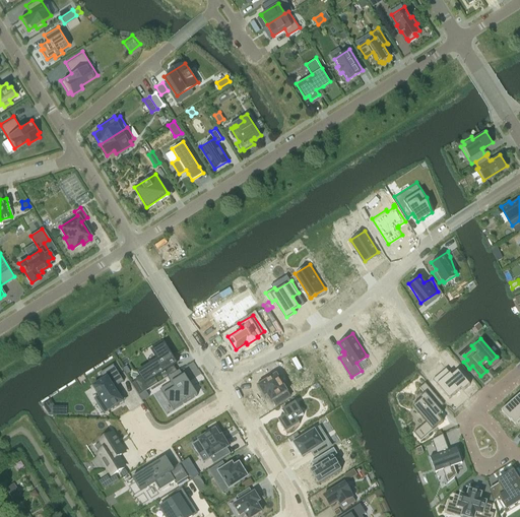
[(141,375),(131,381),(139,393),(145,388),(158,381),(155,376),(159,373),(164,378),(168,375),(177,369),(171,360),(174,358),(165,343),(154,349),(158,358),(138,371),(141,375)]
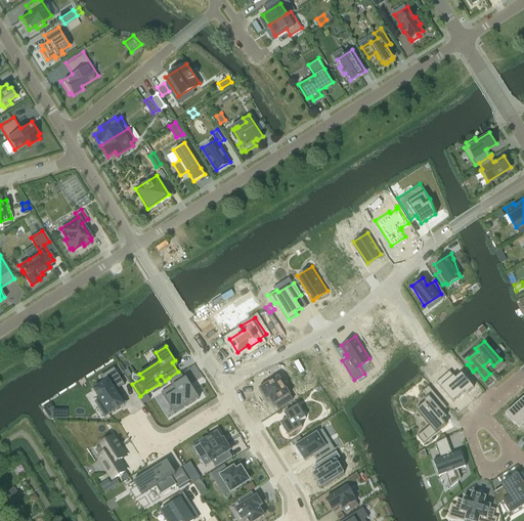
[(104,380),(93,387),(99,396),(94,399),(98,405),(103,402),(108,411),(124,402),(127,400),(124,396),(124,395),(121,391),(118,386),(125,382),(114,365),(100,374),(104,380)]
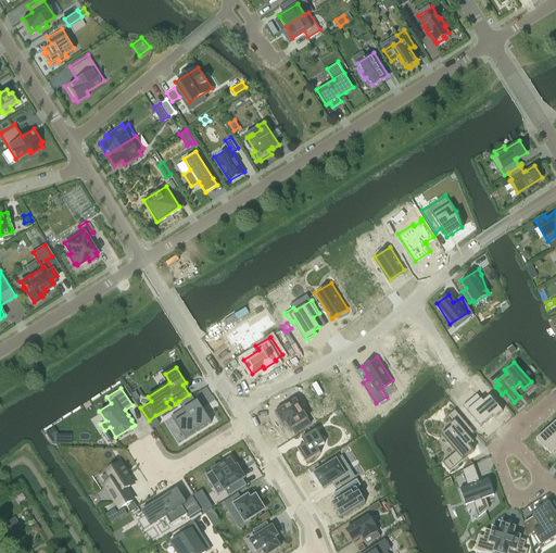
[(477,392),(463,404),(480,425),(493,413),(495,415),(502,409),(490,394),(483,400),(477,392)]
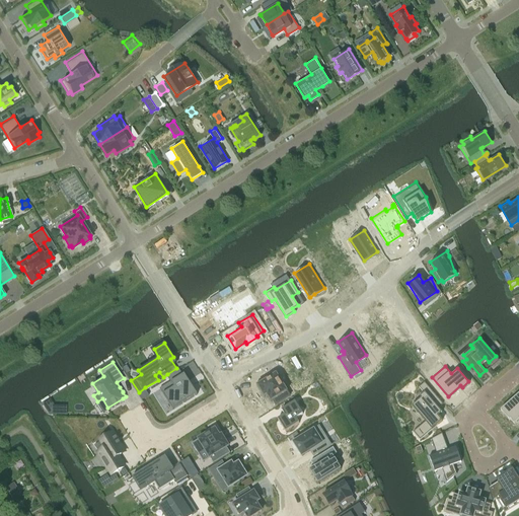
[(170,379),(159,386),(172,408),(197,392),(184,371),(182,372),(178,367),(176,368),(167,374),(170,379)]
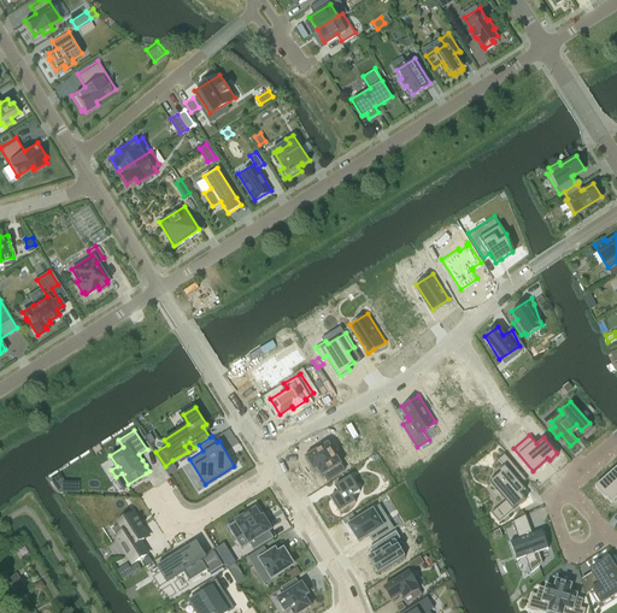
[(316,446),(304,454),(313,469),(316,467),(321,475),(323,473),(327,478),(344,469),(328,442),(317,448),(316,446)]
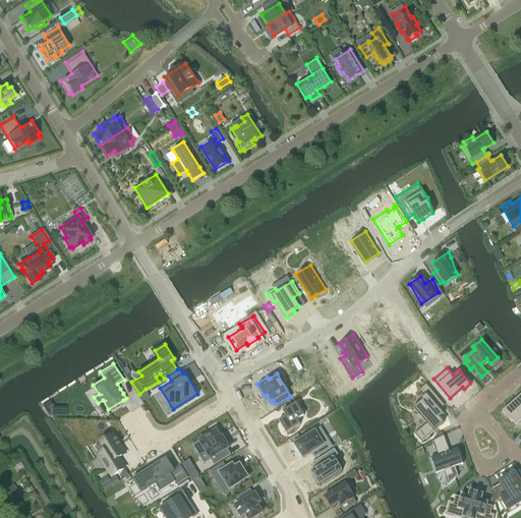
[(422,398),(413,405),(426,421),(419,427),(425,435),(426,435),(448,416),(440,407),(429,396),(435,392),(425,382),(420,386),(425,392),(421,396),(422,398)]
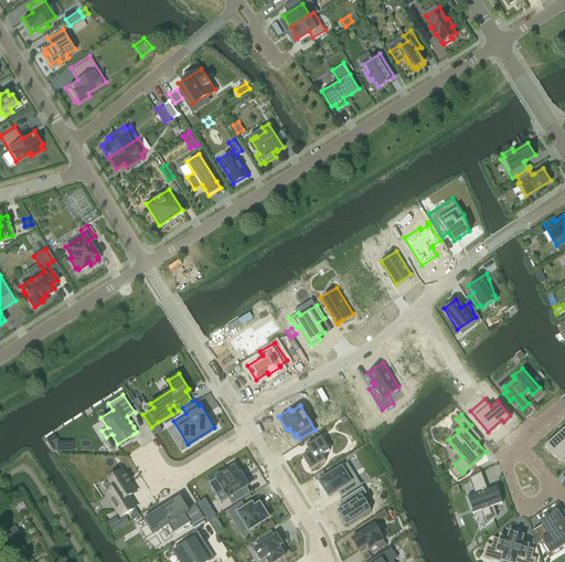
[(158,422),(151,427),(155,433),(162,427),(158,422)]
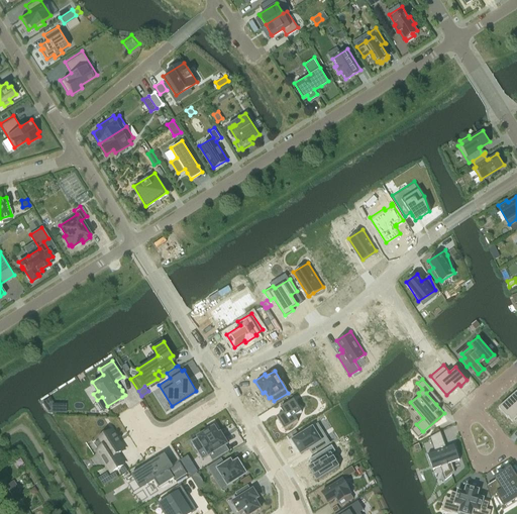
[(516,390),(498,406),(507,416),(508,415),(512,420),(516,415),(516,390)]
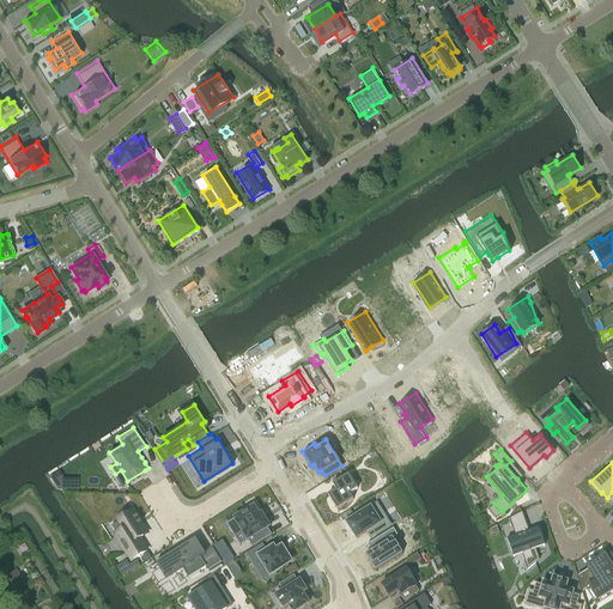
[(335,487),(328,492),(337,506),(353,497),(350,491),(357,486),(349,472),(332,481),(335,487)]
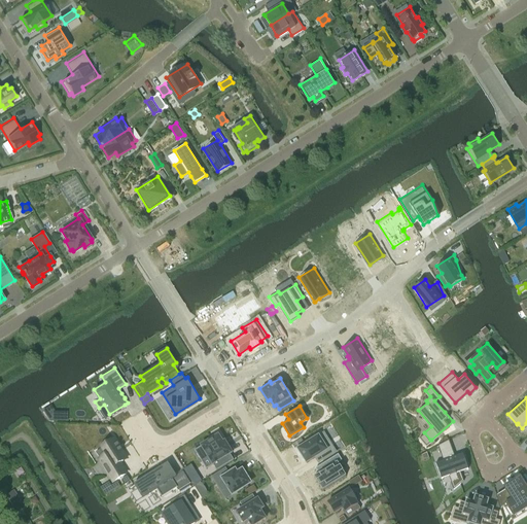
[(323,430),(297,447),(306,460),(314,456),(319,453),(322,458),(336,450),(323,430)]
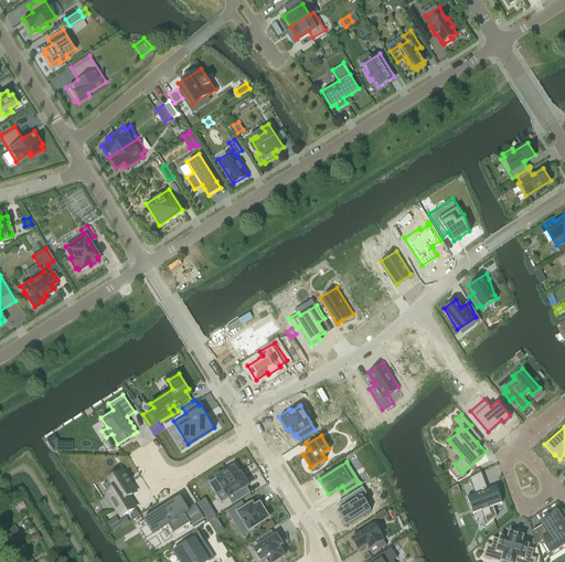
[(234,464),(209,480),(215,492),(223,488),(232,502),(251,490),(246,485),(248,483),(241,472),(238,473),(234,464)]
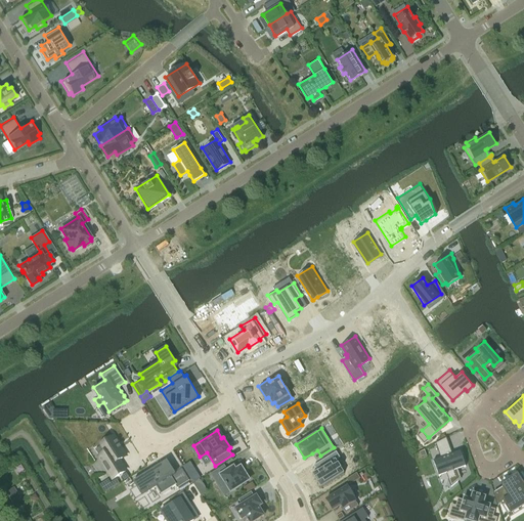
[(105,449),(98,454),(113,476),(125,468),(119,458),(126,453),(114,434),(101,442),(105,449)]
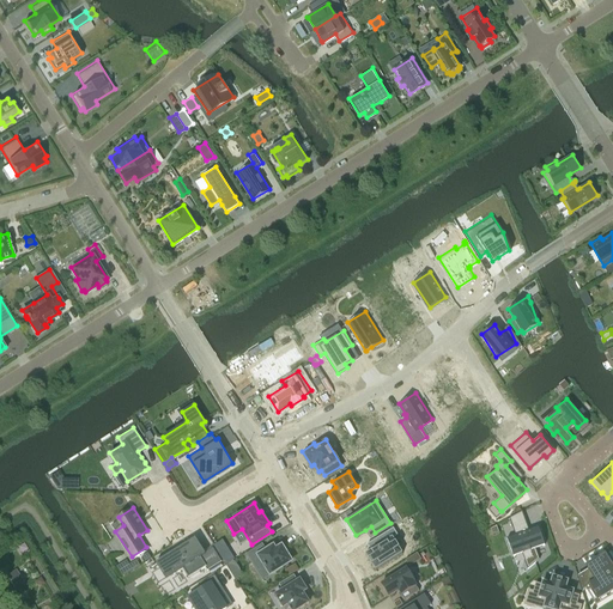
[(515,533),(507,536),(511,548),(513,554),(522,550),(523,550),(528,565),(527,565),(528,566),(539,556),(535,546),(545,542),(539,528),(538,524),(529,528),(527,521),(513,527),(515,533)]
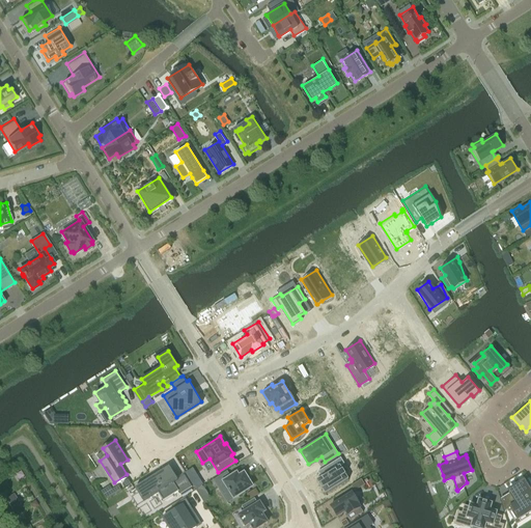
[(322,475),(316,478),(325,492),(348,477),(340,464),(344,462),(340,455),(317,469),(322,475)]
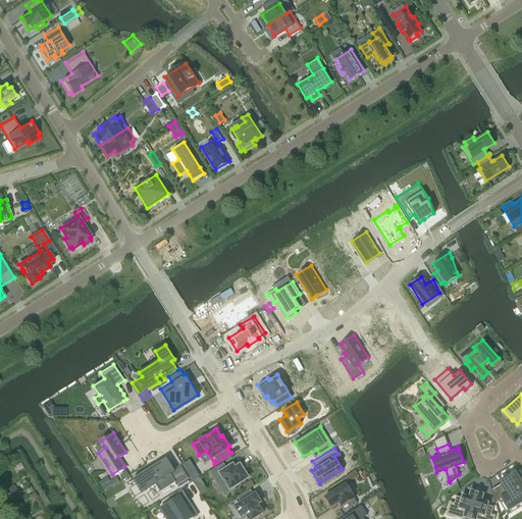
[(166,456),(133,477),(141,491),(155,482),(160,490),(174,481),(176,483),(177,483),(188,477),(189,476),(180,465),(174,469),(166,456)]
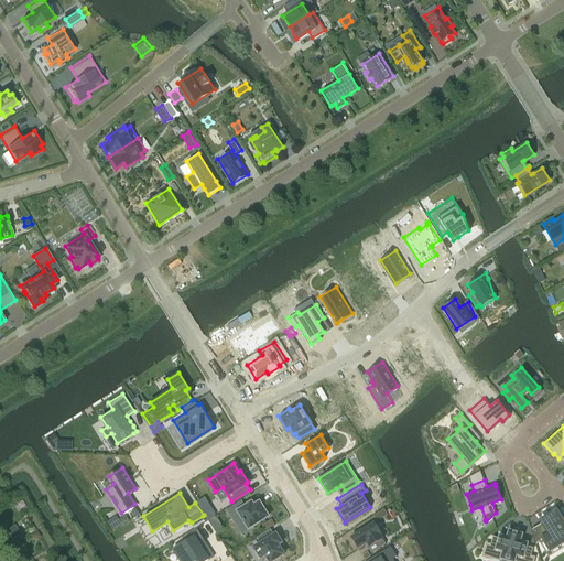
[(241,499),(227,508),(237,525),(243,520),(248,527),(268,515),(259,500),(253,505),(251,502),(245,505),(241,499)]
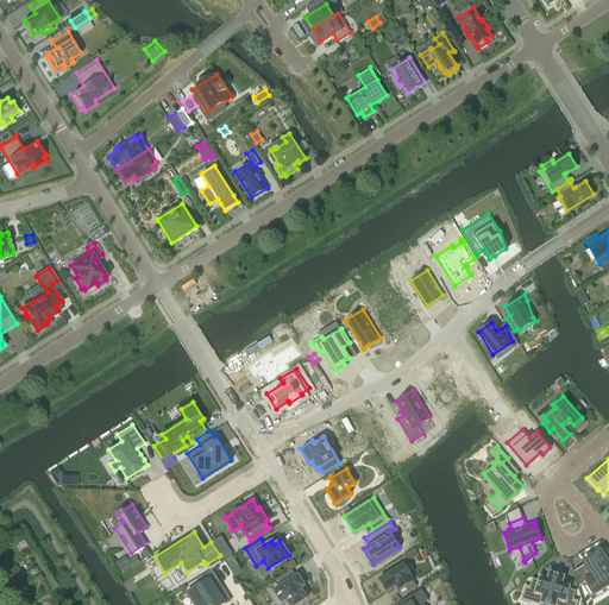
[(414,547),(402,554),(407,560),(418,553),(414,547)]
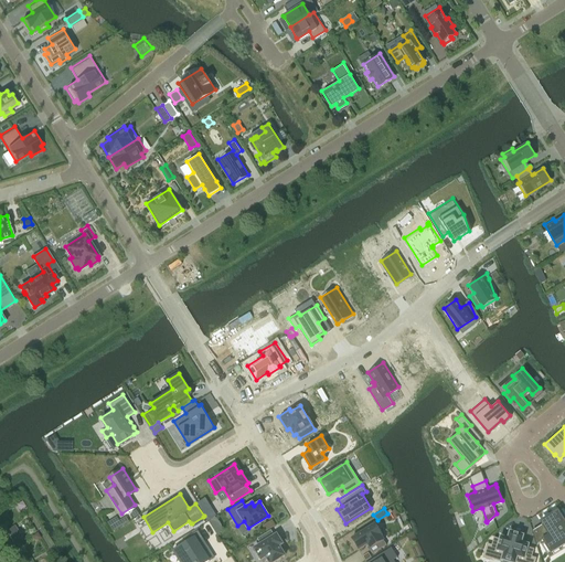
[(547,519),(542,522),(550,534),(543,538),(545,541),(551,550),(564,540),(564,521),(557,510),(550,515),(545,517),(547,519)]
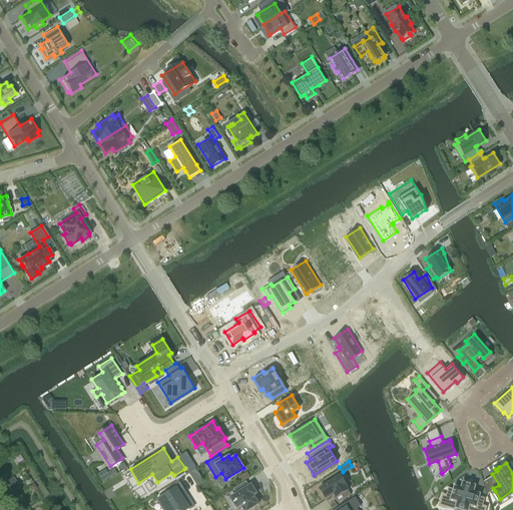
[(184,469),(174,475),(176,478),(186,472),(184,469)]
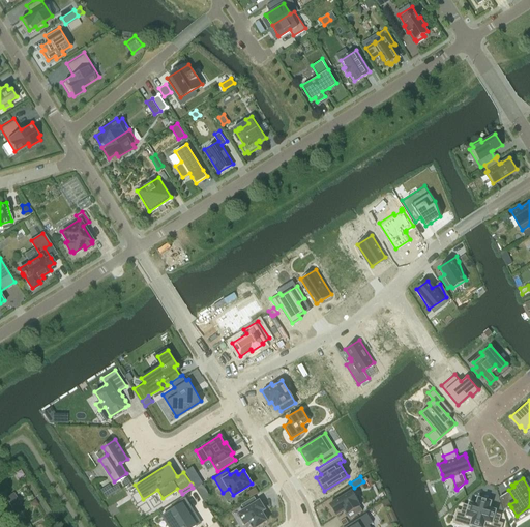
[(351,490),(329,503),(336,514),(345,508),(350,517),(362,508),(357,500),(358,500),(351,490)]
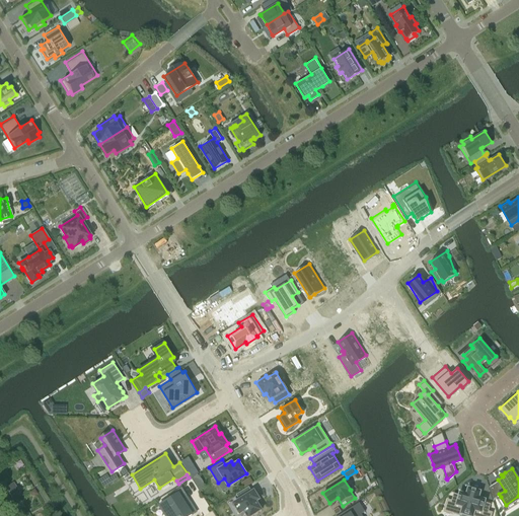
[(17,489),(13,482),(6,487),(10,493),(17,489)]
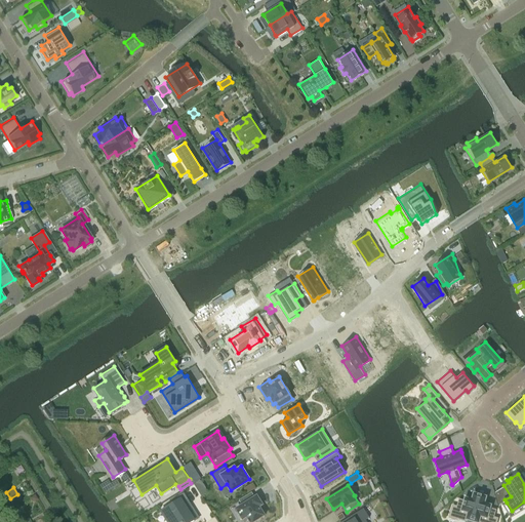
[(242,504),(236,508),(242,518),(247,516),(250,521),(251,521),(265,514),(258,506),(263,504),(256,494),(255,496),(251,490),(239,498),(242,504)]
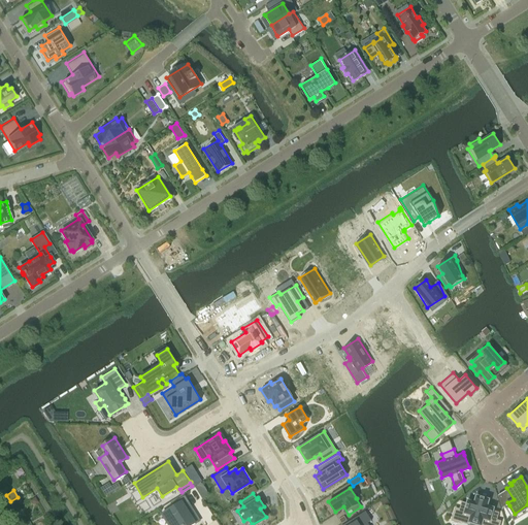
[(171,506),(157,516),(158,516),(162,514),(169,524),(190,524),(195,522),(188,510),(192,507),(184,494),(169,503),(171,506)]
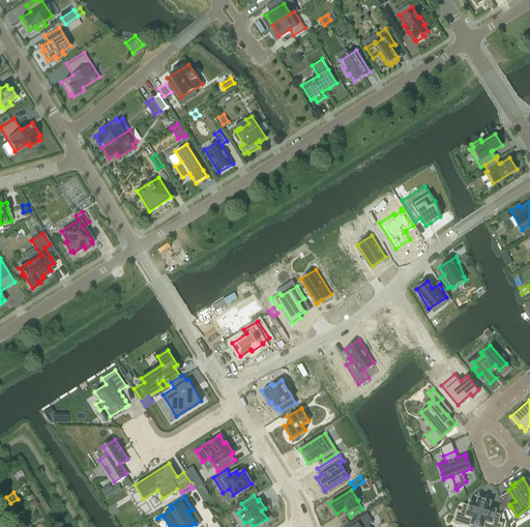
[(457,508),(453,521),(461,523),(462,522),(471,524),(482,526),(481,526),(500,526),(502,522),(498,521),(500,514),(495,511),(495,509),(489,507),(491,501),(487,500),(481,499),(481,498),(478,497),(476,504),(470,502),(469,504),(464,502),(461,509),(457,508)]
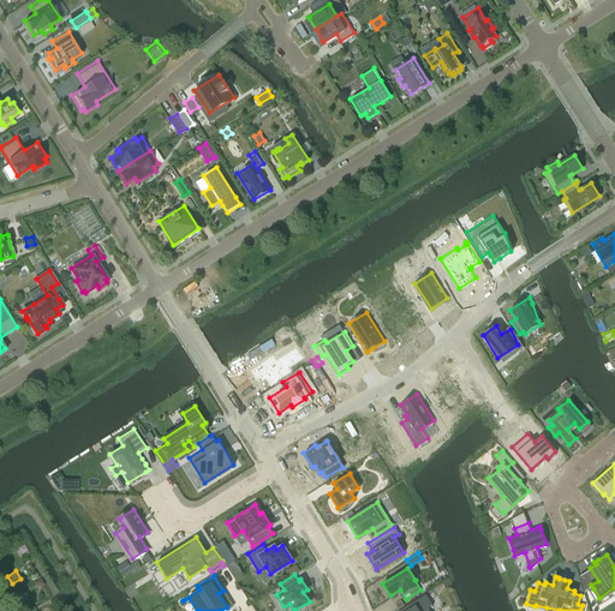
[(396,610),(430,610),(428,606),(431,604),(425,593),(396,610)]
